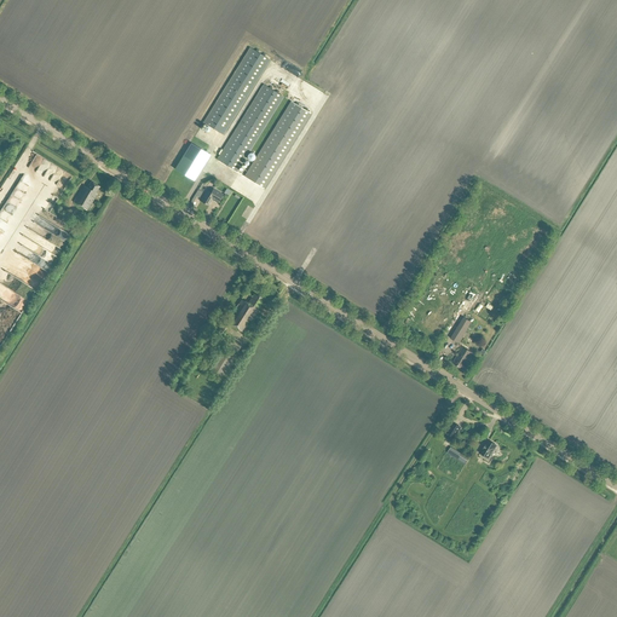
[(220,133),(267,58),(247,45),(200,121),(220,133)]
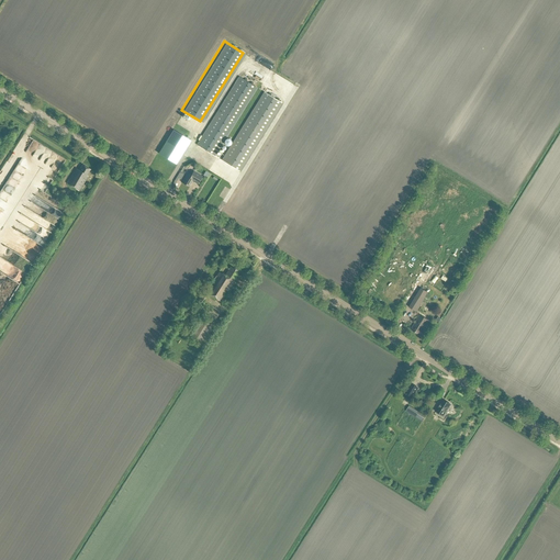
[(212,154),(255,86),(236,75),(194,143),(212,154)]
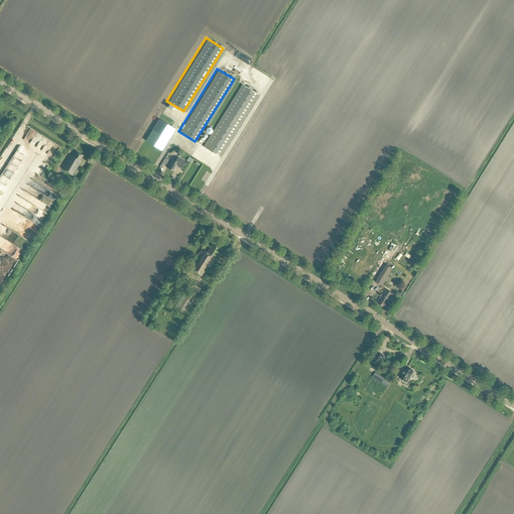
[(202,145),(218,154),(256,93),(241,83),(202,145)]
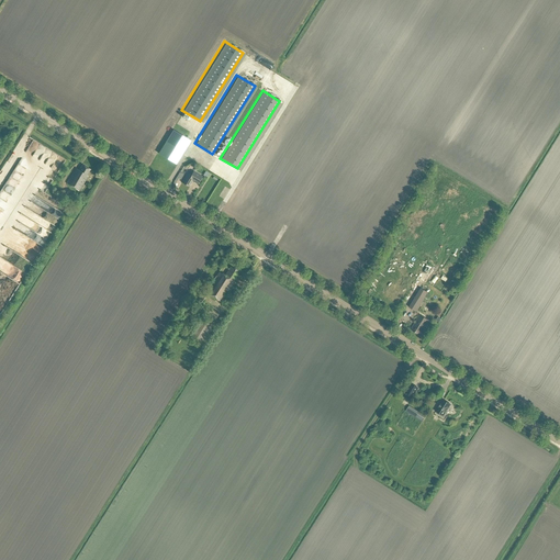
[(174,161),(188,138),(170,127),(156,150),(174,161)]
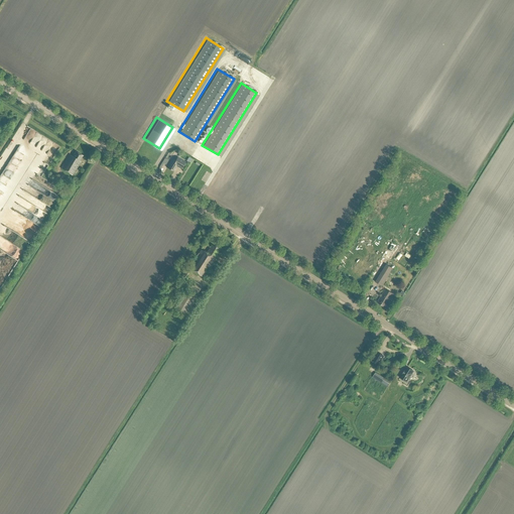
[(78,158),(81,153),(74,149),(71,154),(68,152),(59,166),(71,173),(79,159),(78,158)]
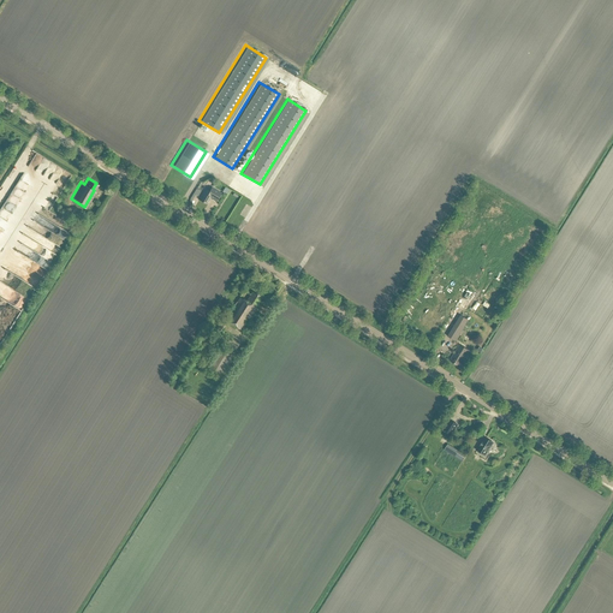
[(219,191),(209,185),(207,189),(203,186),(197,197),(204,202),(208,195),(214,198),(219,191)]
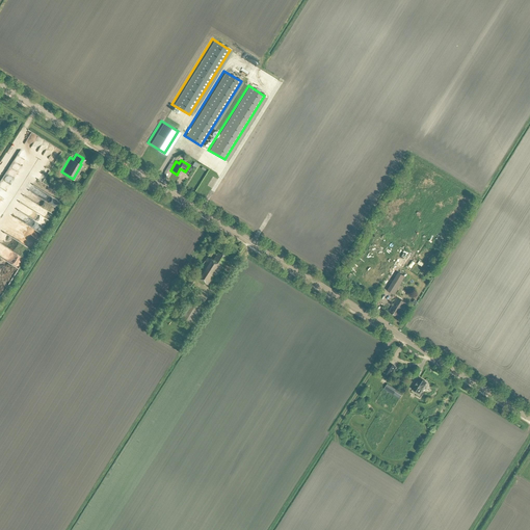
[(0,247),(12,256),(16,250),(17,252),(19,248),(17,246),(16,247),(0,237),(0,247)]
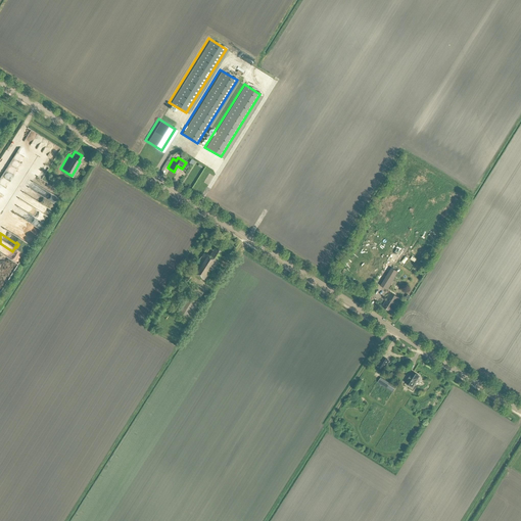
[(216,259),(221,250),(214,246),(207,254),(202,250),(190,270),(182,265),(175,276),(184,281),(191,271),(206,280),(209,274),(207,272),(216,259)]
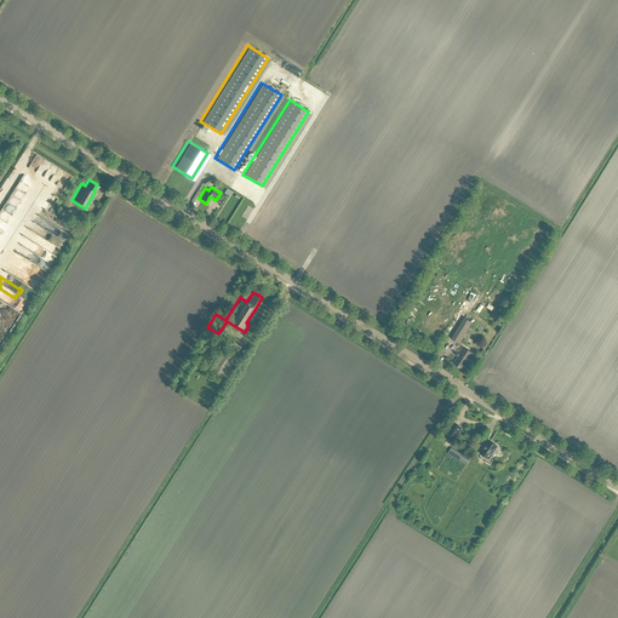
[(448,337),(457,342),(470,321),(462,315),(448,337)]
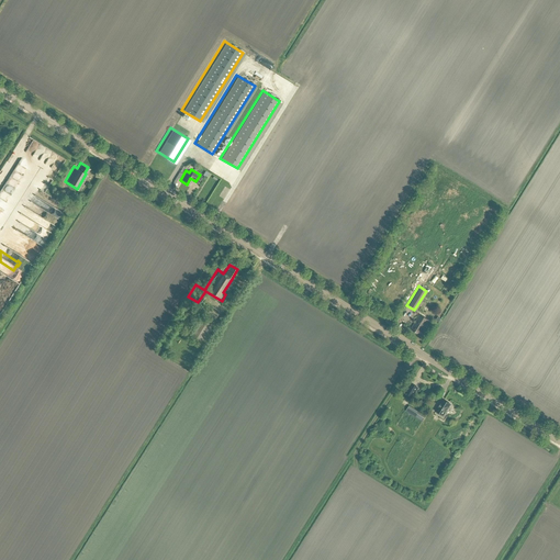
[(420,333),(423,327),(421,326),(426,318),(417,313),(409,327),(415,332),(415,331),(420,333)]
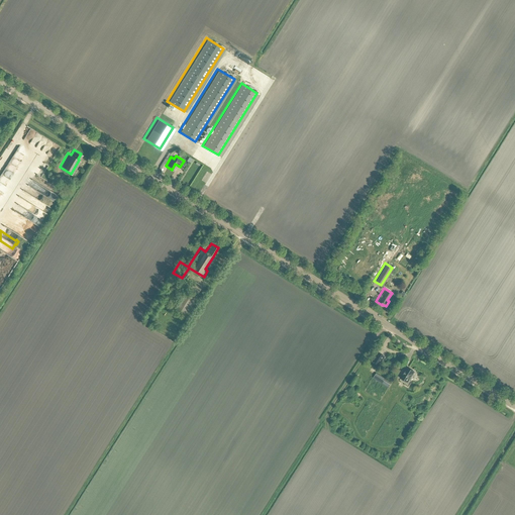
[(376,367),(383,355),(376,351),(369,363),(376,367)]
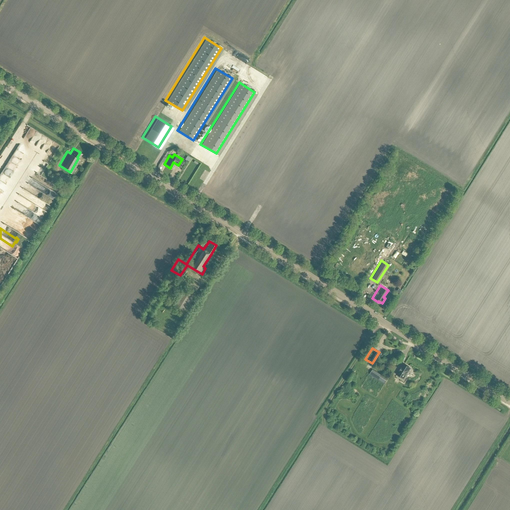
[(395,373),(396,373),(402,377),(408,367),(401,362),(399,366),(397,369),(395,373)]
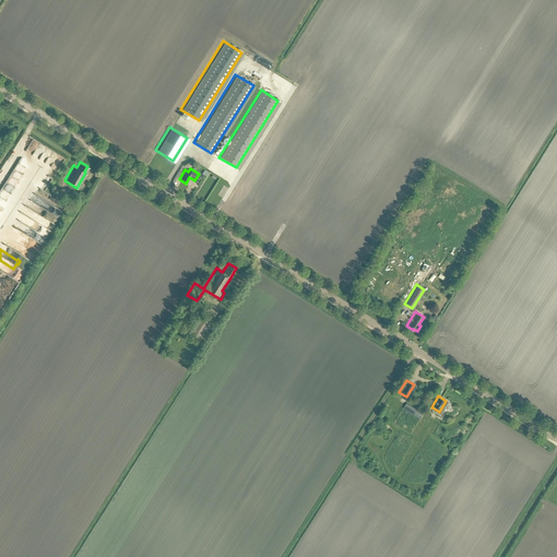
[(422,412),(414,407),(411,412),(418,416),(422,412)]
